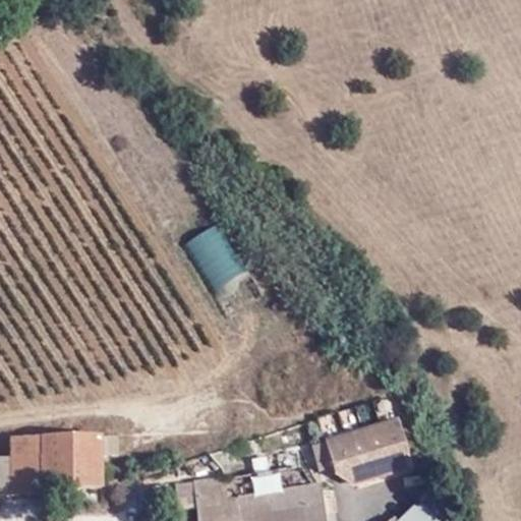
[(218,223),(191,236),(230,310),(255,297),(218,223)]
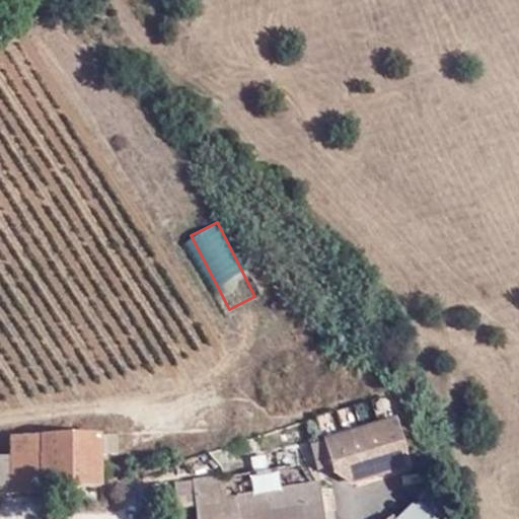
[(382,395),(314,417),(320,438),(309,442),(315,470),(329,467),(354,485),(413,465),(394,414),(387,416),(382,395)]
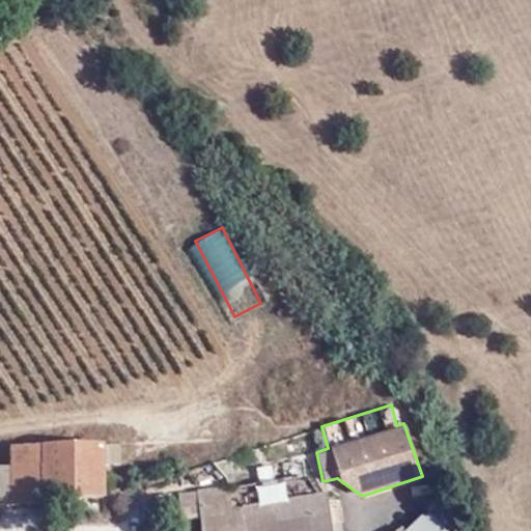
[(102,441),(7,443),(7,463),(0,463),(0,499),(103,496),(103,466),(121,467),(120,443),(102,441)]
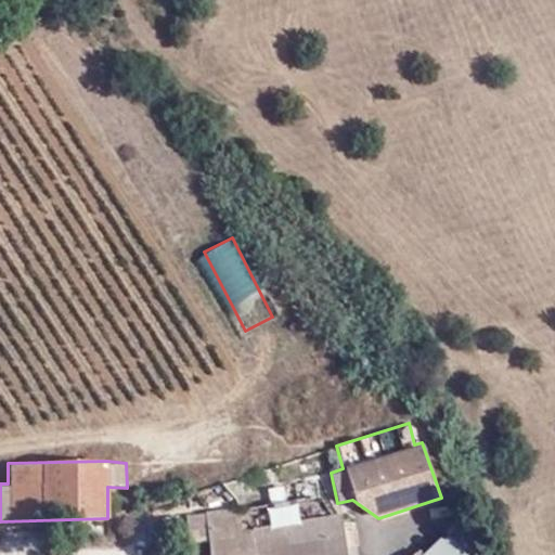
[(321,494),(183,515),(188,543),(204,541),(205,554),(365,554),(361,519),(339,521),(338,515),(321,494)]
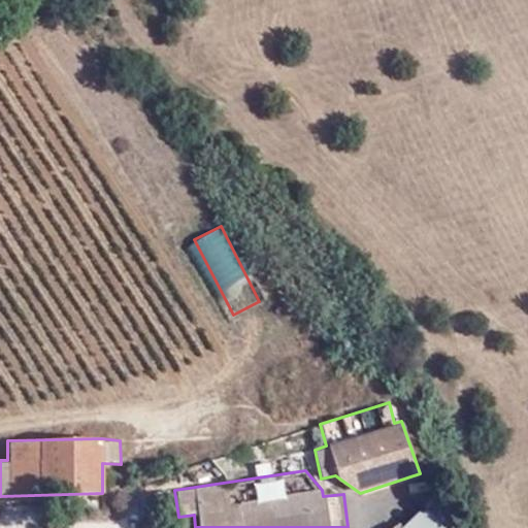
[(444,527),(422,506),(400,526),(397,523),(392,527),(444,527)]
